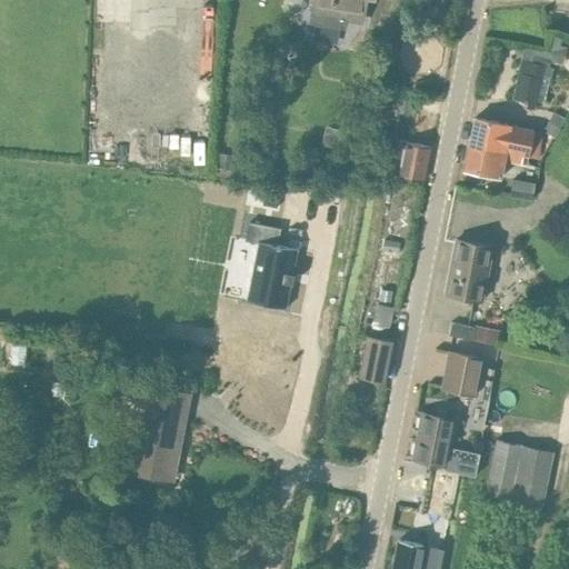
[(359,21),(361,0),(312,0),(309,22),(341,28),(342,19),(359,21)]
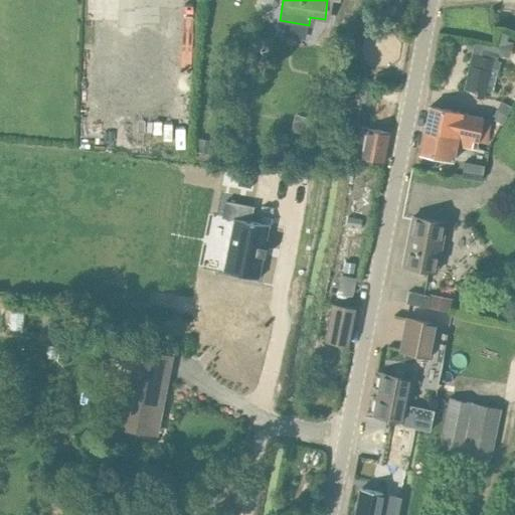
[(471,53),(464,90),(477,93),(476,98),(484,100),(486,92),(493,94),(498,69),(500,61),(496,60),(498,55),(509,58),(513,42),(508,40),(510,33),(500,30),(497,45),(496,47),(483,44),(474,43),(471,53)]
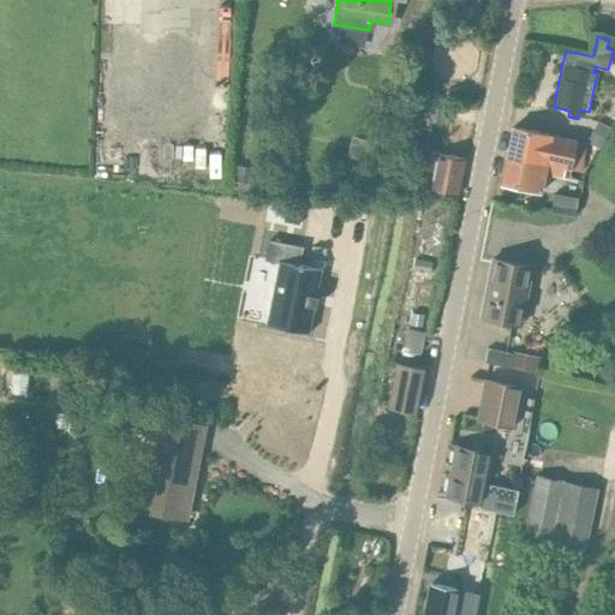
[(100,100),(99,157),(218,160),(219,102),(100,100)]
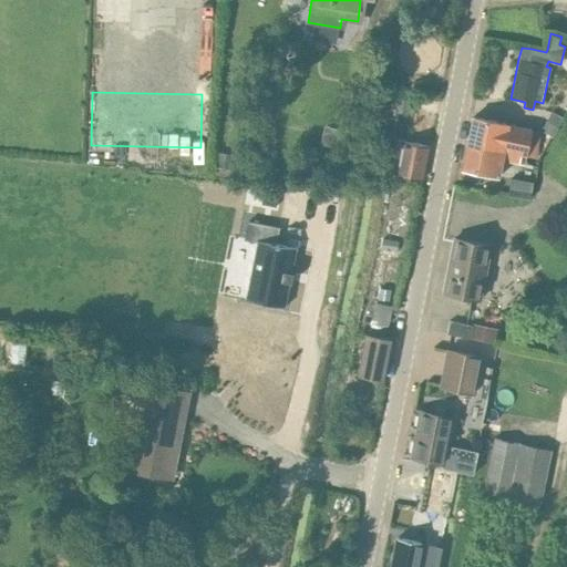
[(395,93),(393,112),(411,114),(413,95),(395,93)]
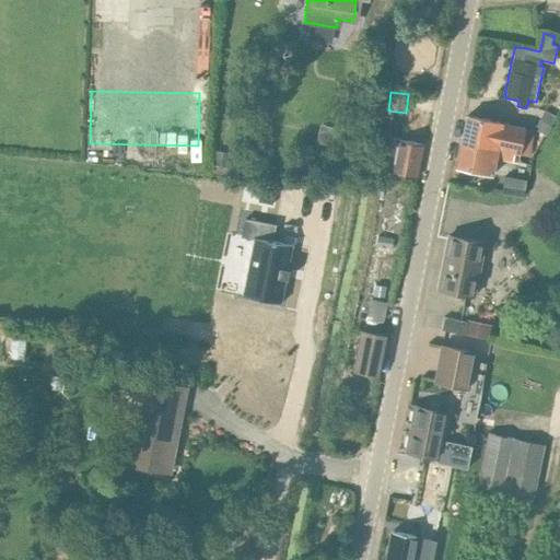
[(545,136),(557,117),(550,113),(538,131),(545,136)]
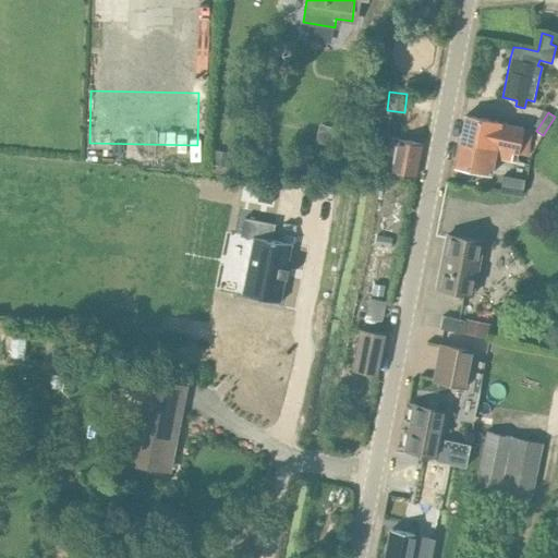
[(464,116),(460,142),(496,149),(505,150),(513,153),(518,154),(518,153),(523,128),(502,123),(501,123),(464,116)]
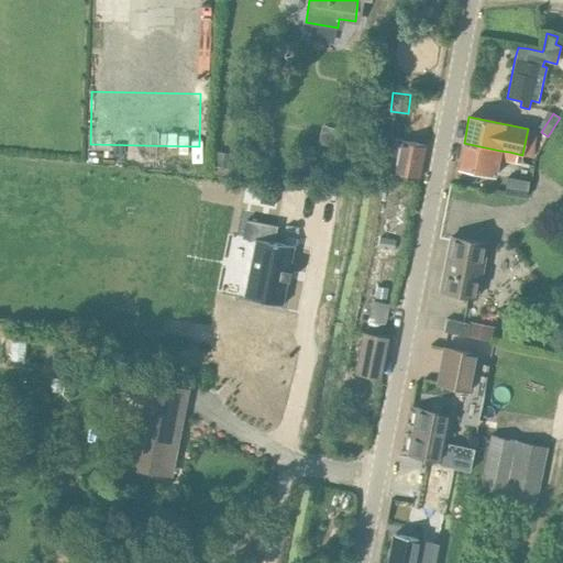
[(322,125),(318,143),(332,146),(337,129),(322,125)]
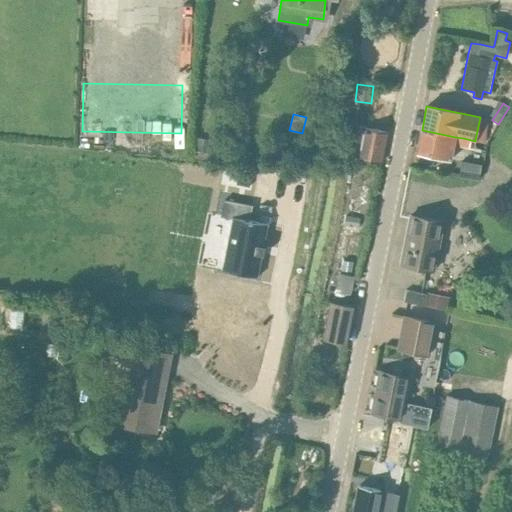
[(363,138),(359,158),(359,159),(380,163),(387,132),(355,125),(353,136),(363,138)]
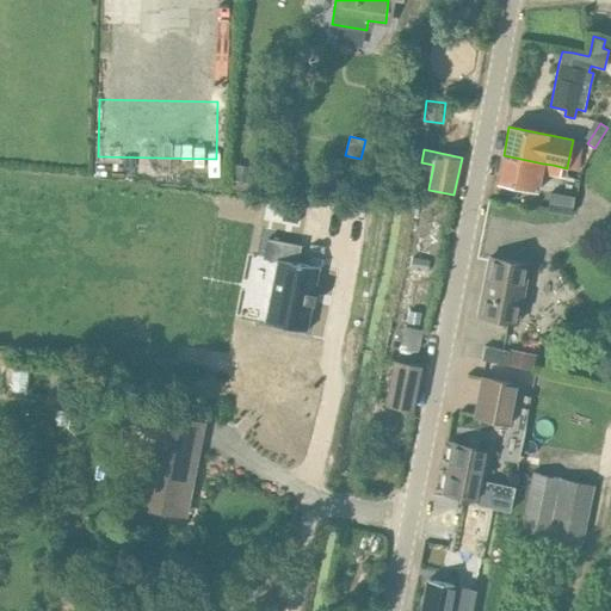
[(501,164),(498,183),(537,191),(541,174),(560,177),(561,168),(562,167),(553,165),(543,164),(504,155),(503,156),(501,164)]
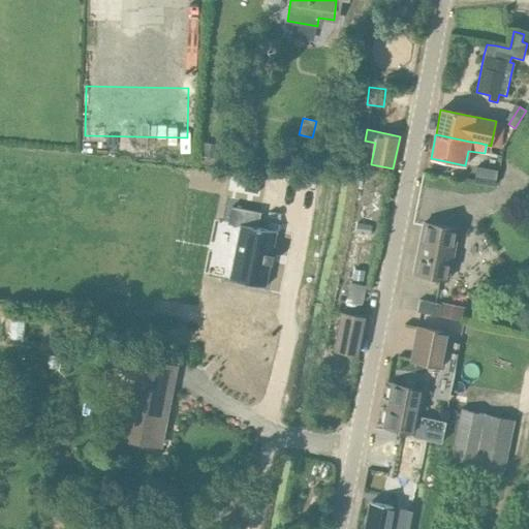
[(203,143),(200,156),(219,158),(220,145),(203,143)]
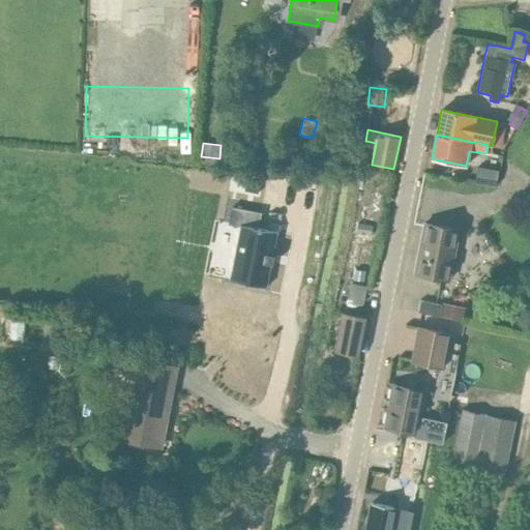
[(477,166),(475,181),(495,185),(498,170),(477,166)]
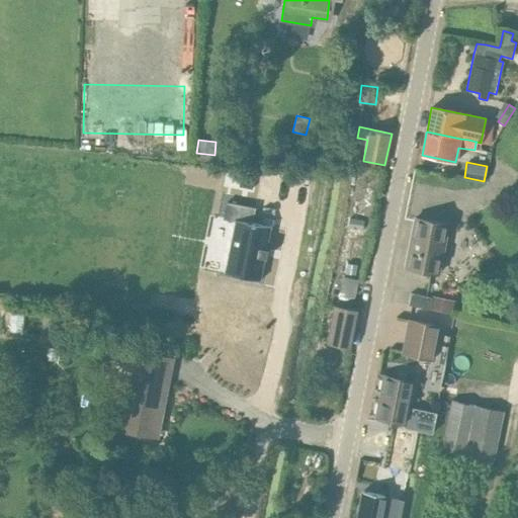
[(240,179),(239,187),(252,190),(254,182),(240,179)]
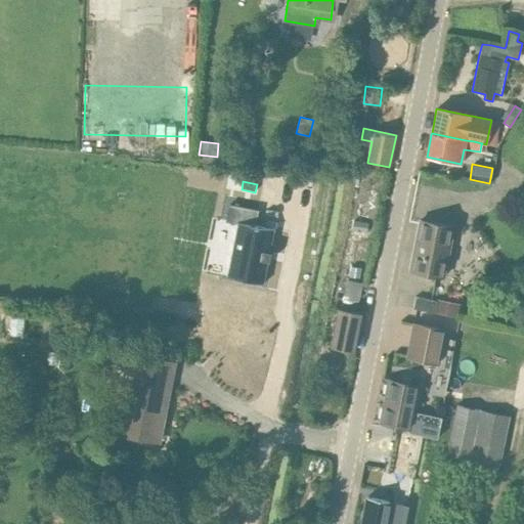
[(303,183),(301,195),(319,199),(321,185),(303,183)]
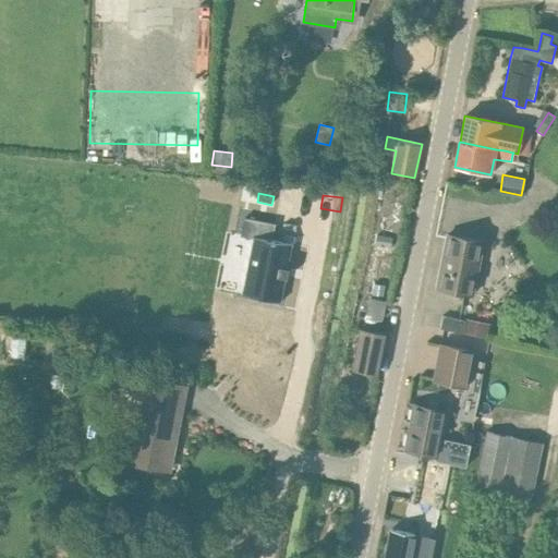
[(244,217),(241,234),(254,238),(243,292),(241,292),(241,293),(281,301),(281,300),(280,300),(291,244),(292,245),(293,243),(271,239),(275,223),(244,217)]
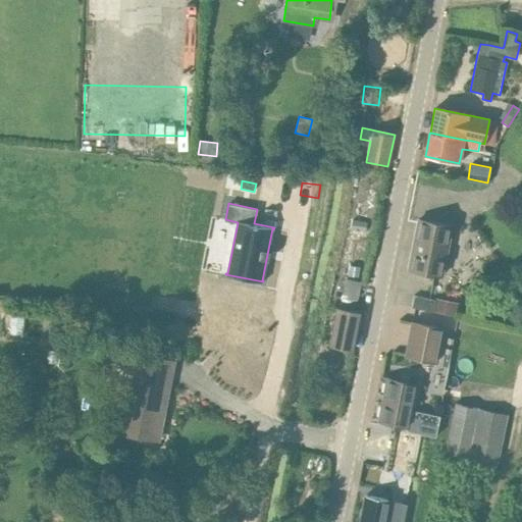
[(368,223),(351,220),(349,232),(366,235),(368,223)]
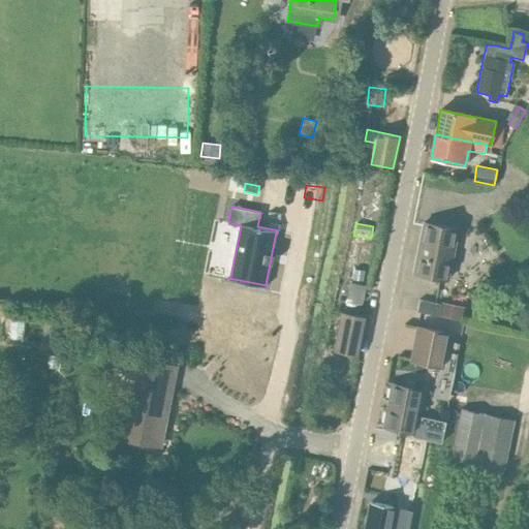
[(447,280),(457,229),(423,223),(413,273),(447,280)]
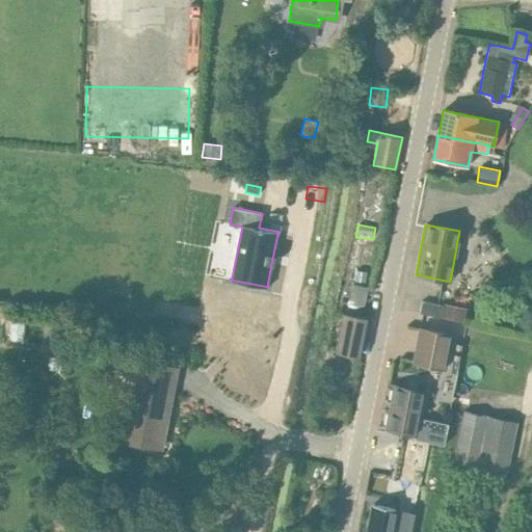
[(366,272),(355,270),(354,281),(365,282),(366,272)]
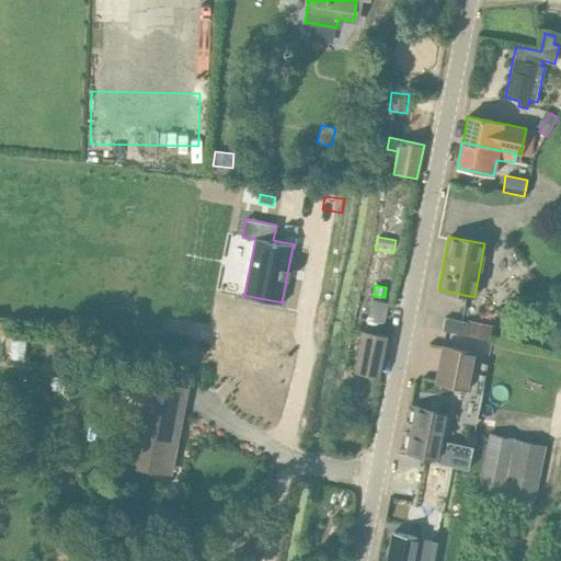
[(384,324),(388,302),(370,299),(366,321),(384,324)]
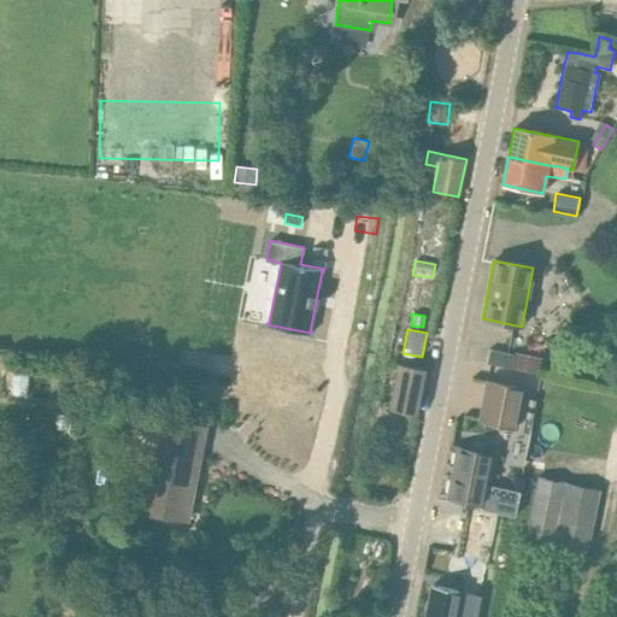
[(488,350),(486,364),(510,369),(511,368),(511,365),(513,356),(488,350)]
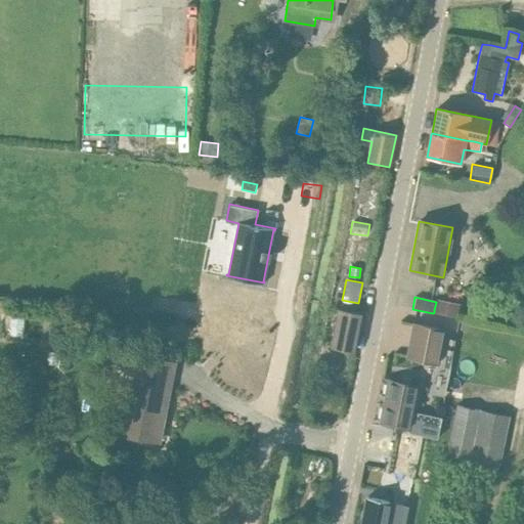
[(434,310),(434,312),(457,317),(460,303),(436,299),(436,302),(434,310)]
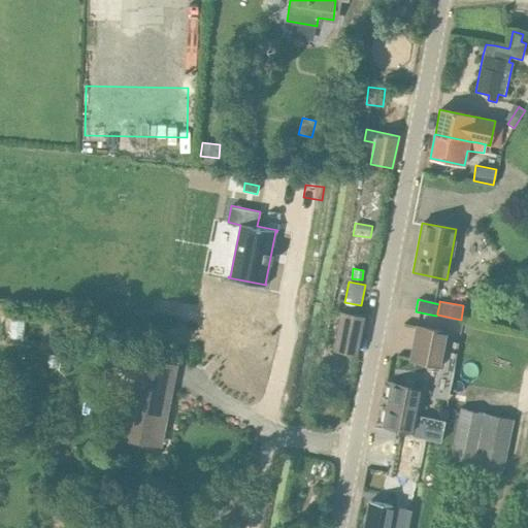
[(340,312),(334,348),(356,352),(363,317),(340,312)]
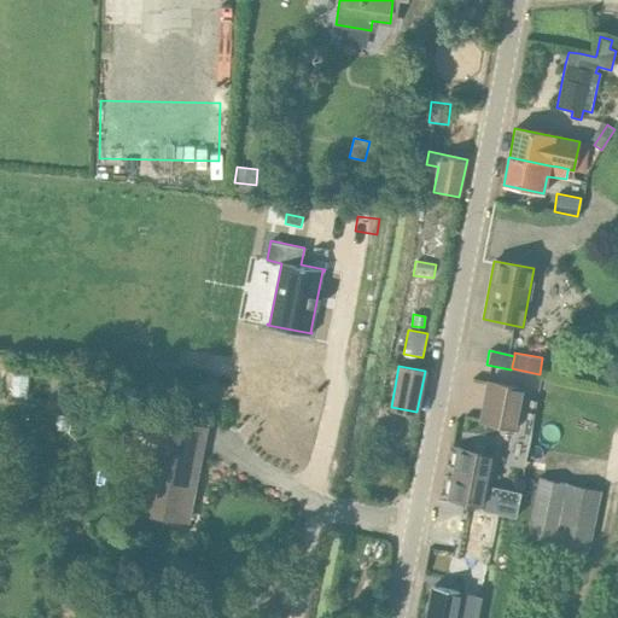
[(487,379),(478,423),(518,430),(519,427),(524,401),(526,386),(487,379)]
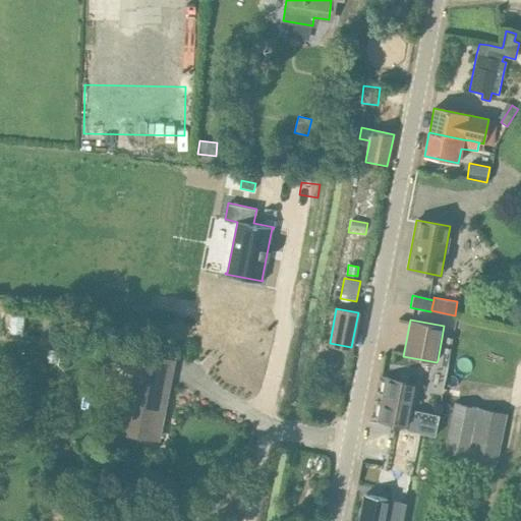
[(72,332),(71,342),(83,343),(84,333),(72,332)]
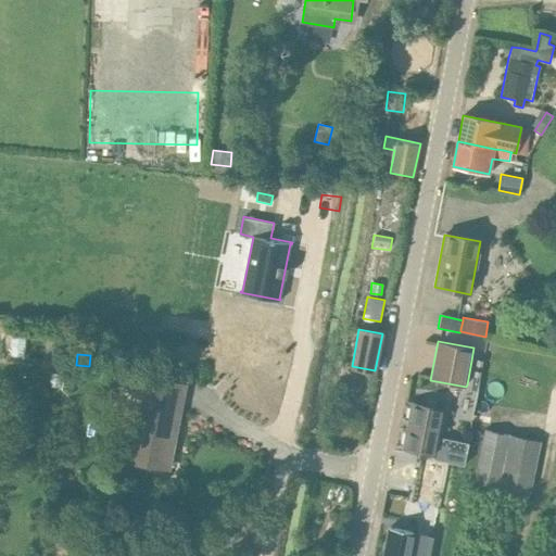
[(471,361),(467,384),(479,386),(484,364),(471,361)]
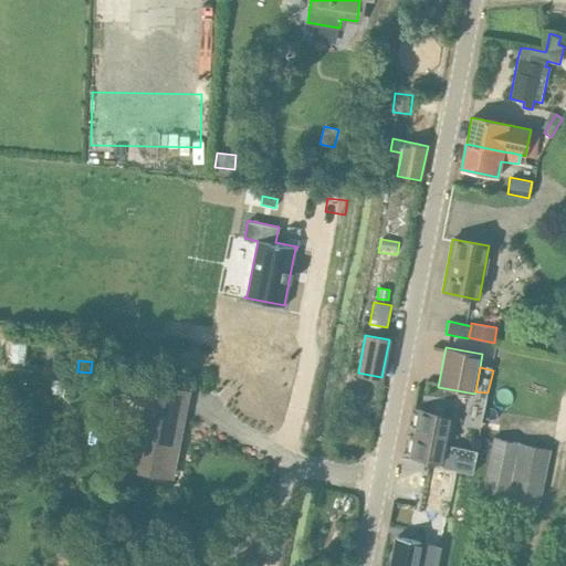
[(170,478),(188,394),(159,387),(158,394),(144,390),(127,469),(170,478)]
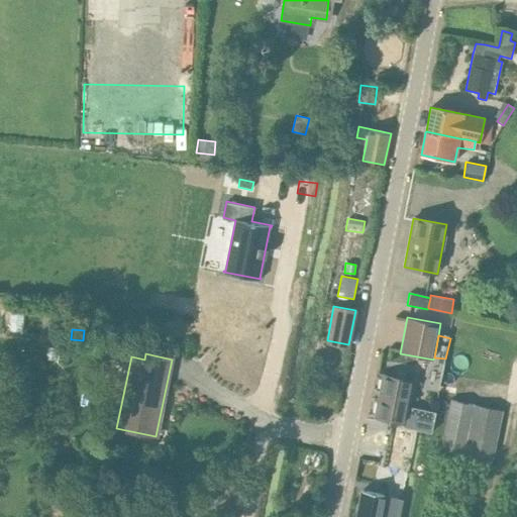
[(404,423),(412,382),(383,376),(375,418),(404,423)]
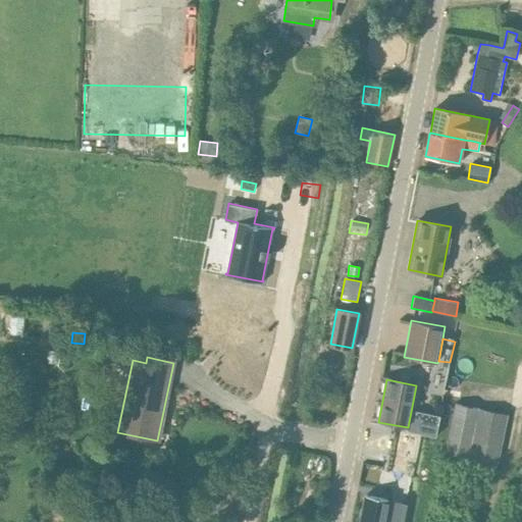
[(498,464),(508,416),(455,404),(445,453),(498,464)]
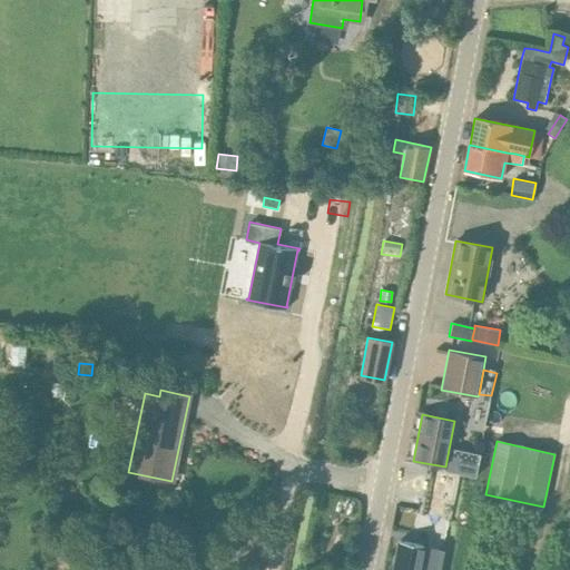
[(400,540),(393,569),(439,569),(442,556),(443,549),(424,546),(400,540)]
